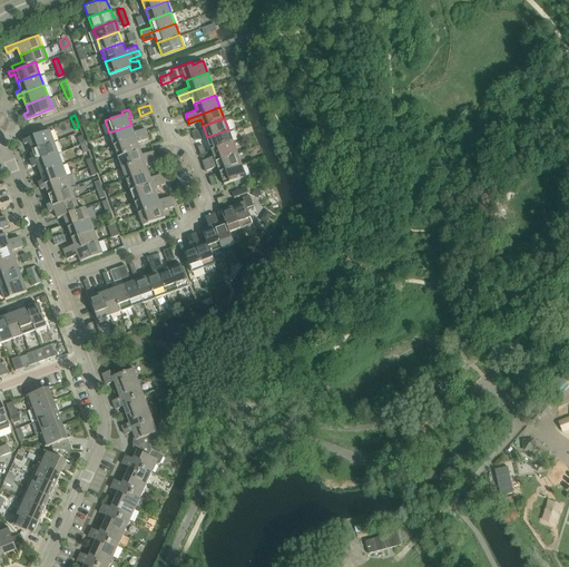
[(134,130),(131,125),(109,133),(114,144),(146,132),(145,127),(134,130)]
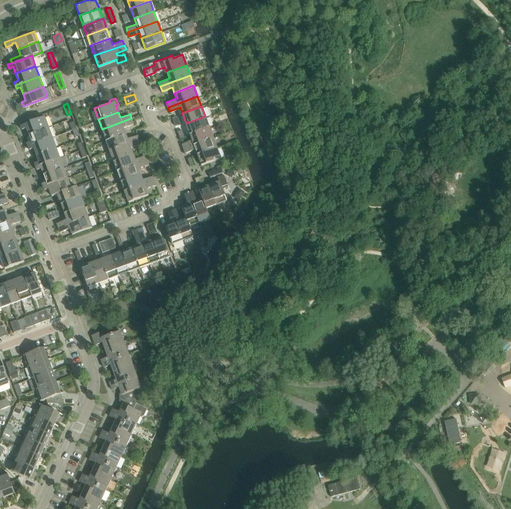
[(27,127),(29,133),(49,126),(45,115),(20,124),(22,128),(27,127)]
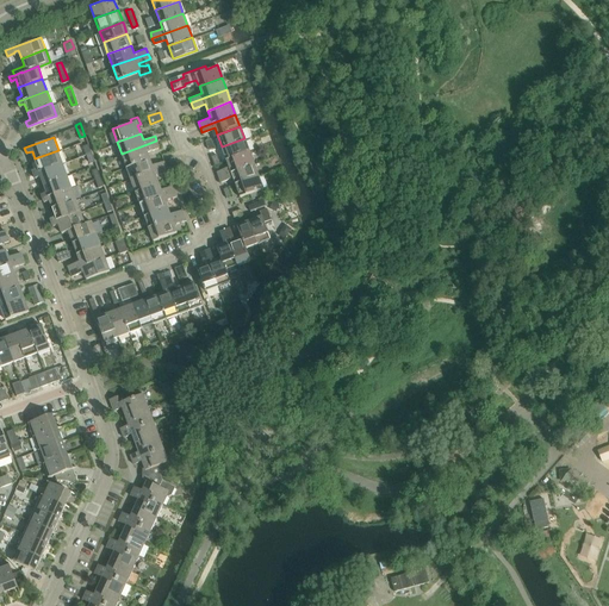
[(244,138),(222,147),(225,158),(249,150),(244,138)]
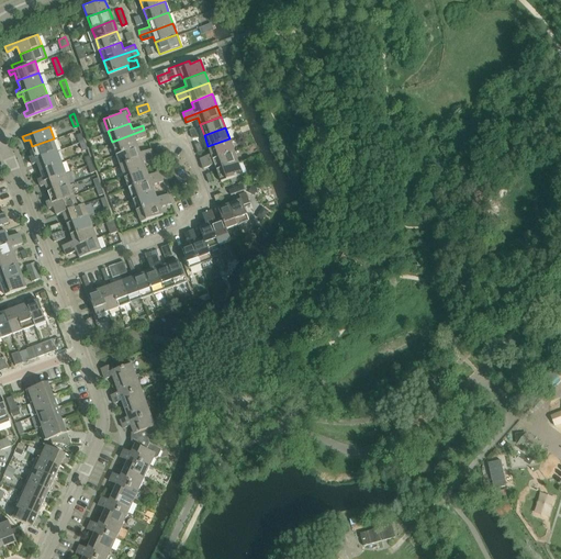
[(115,153),(137,144),(135,138),(146,135),(144,130),(112,142),(115,153)]
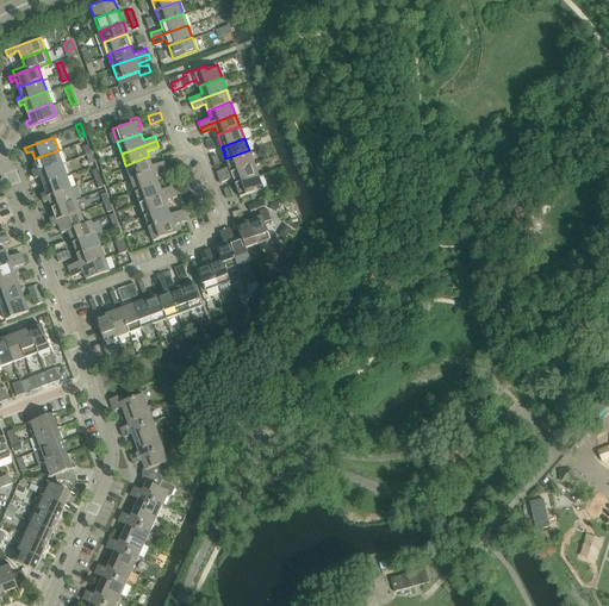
[(62,162),(58,150),(35,158),(37,167),(32,168),(33,173),(62,162)]
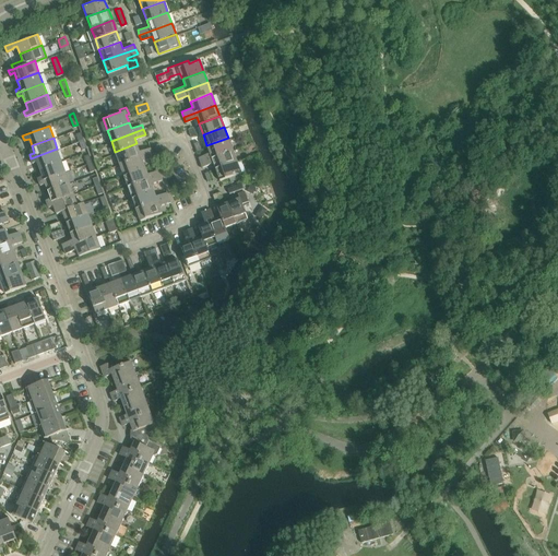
[(200,161),(233,149),(228,138),(206,145),(210,152),(198,156),(200,161)]
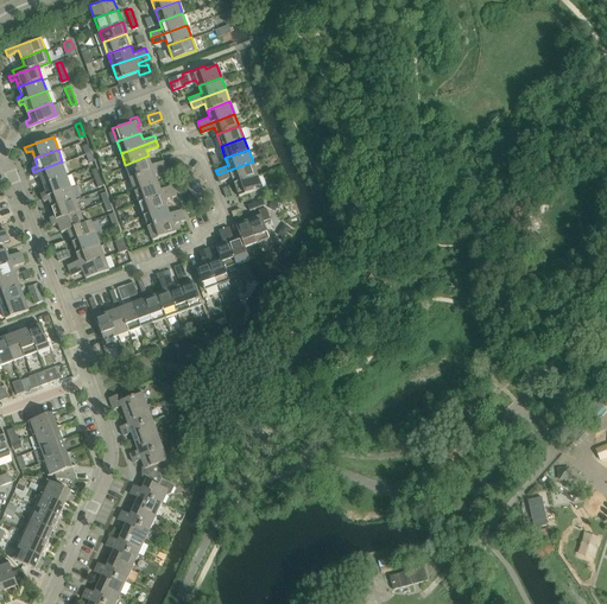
[(151,164),(149,156),(125,165),(130,177),(165,164),(163,159),(151,164)]
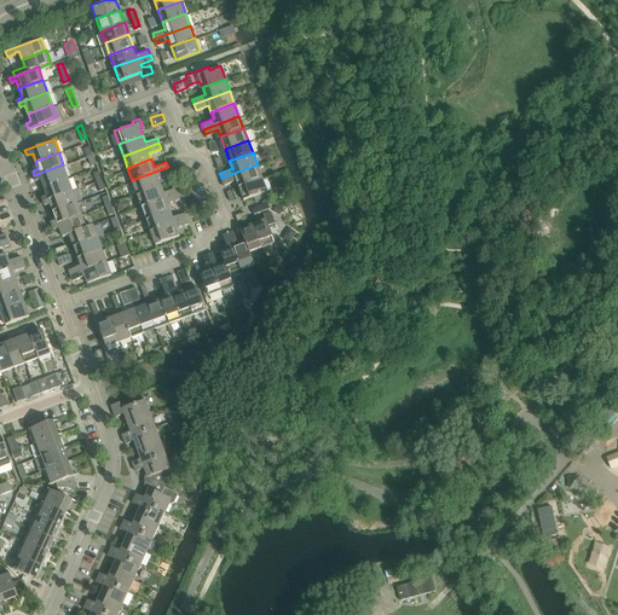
[(41,178),(44,185),(68,177),(63,164),(34,175),(36,180),(41,178)]
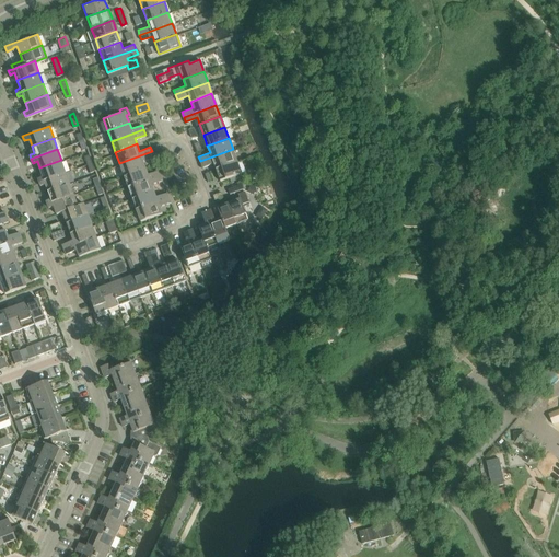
[(216,167),(236,160),(233,149),(200,161),(202,166),(213,162),(216,167)]
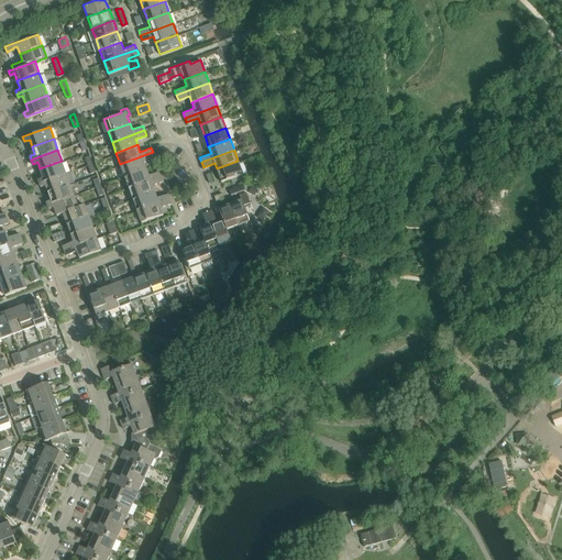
[(153,152),(120,164),(124,176),(146,167),(144,162),(154,157),(153,152)]
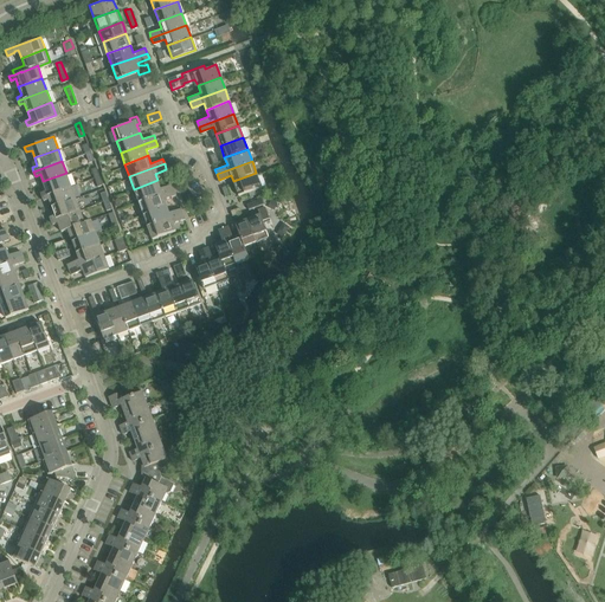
[(71,185),(66,173),(43,181),(46,189),(40,192),(42,195),(71,185)]
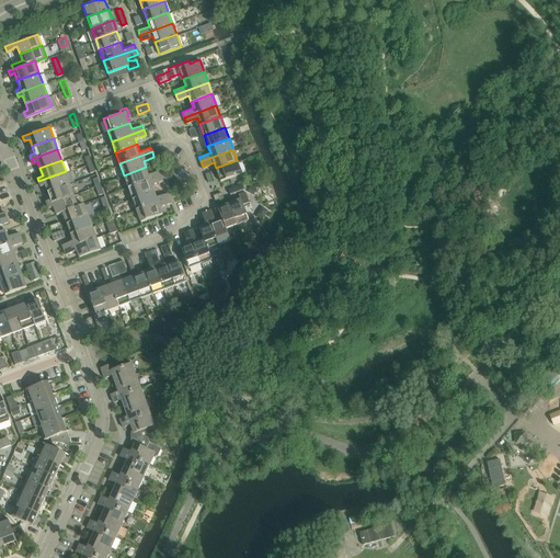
[(241,172),(237,160),(216,168),(220,180),(241,172)]
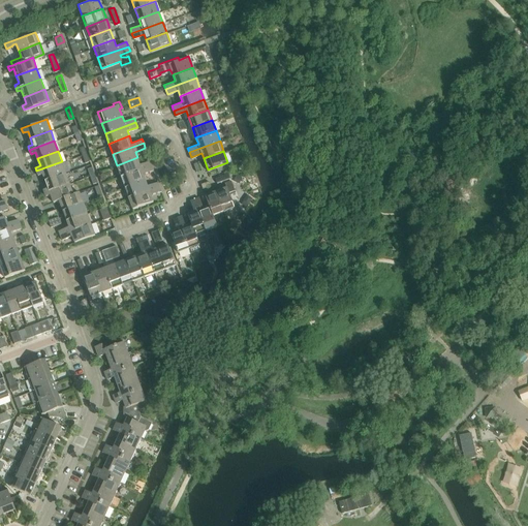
[(140,163),(137,157),(117,165),(121,176),(151,164),(150,159),(140,163)]
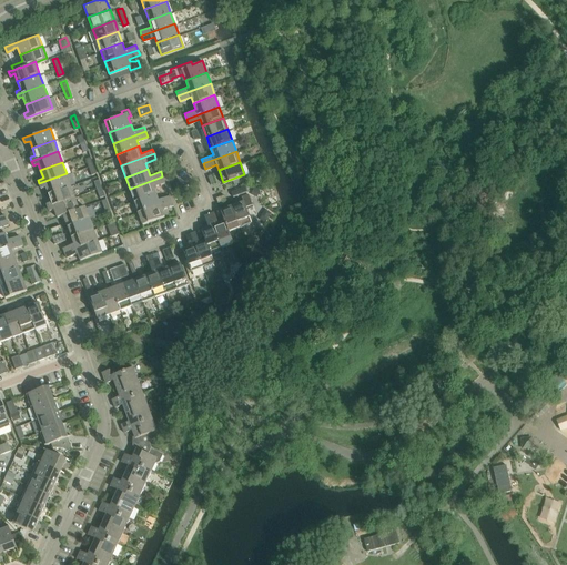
[(46,185),(49,192),(70,184),(67,173),(39,183),(41,188),(46,185)]
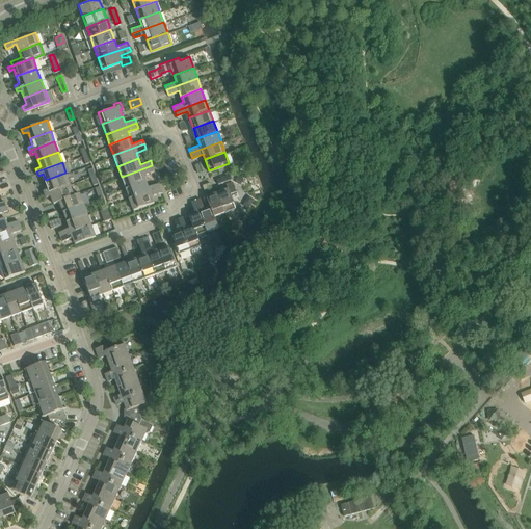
[(152,165),(122,177),(125,187),(145,180),(143,174),(154,170),(152,165)]
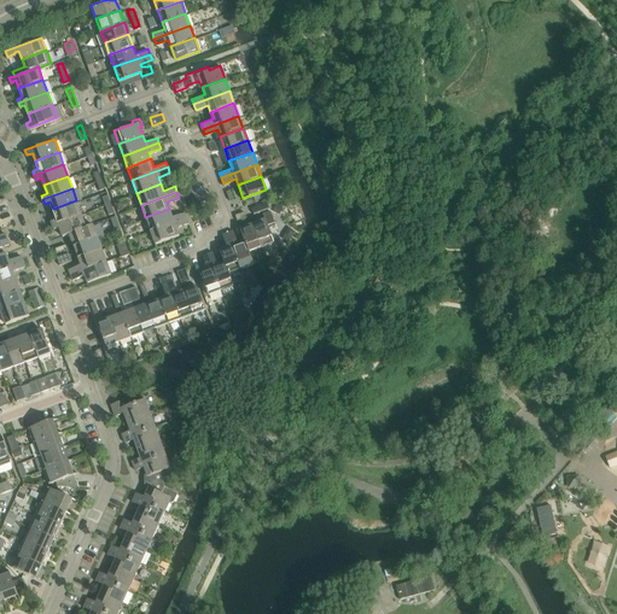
[(81,212),(76,200),(53,209),(56,218),(51,220),(52,223),(81,212)]
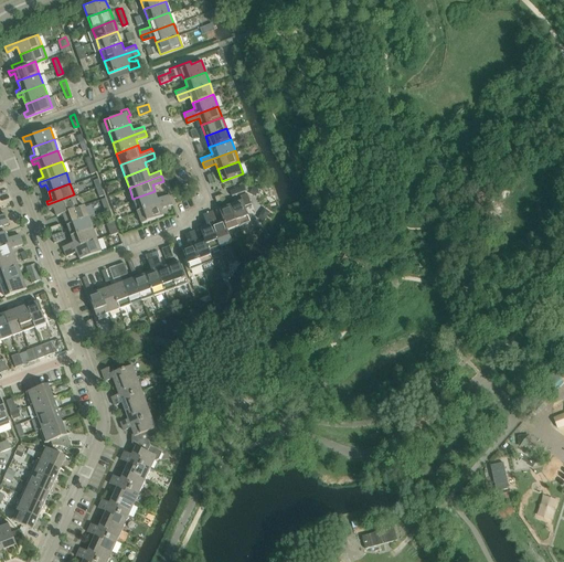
[(244,183),(230,189),(231,194),(245,189),(244,183)]
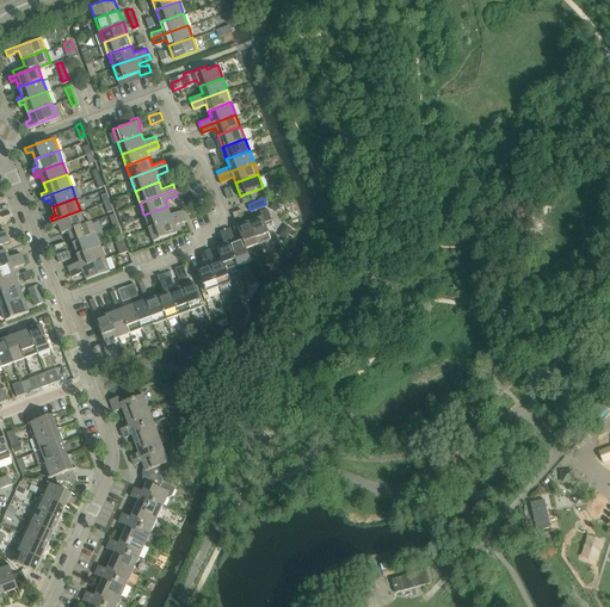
[(170,214),(167,206),(143,215),(148,227),(184,214),(182,209),(170,214)]
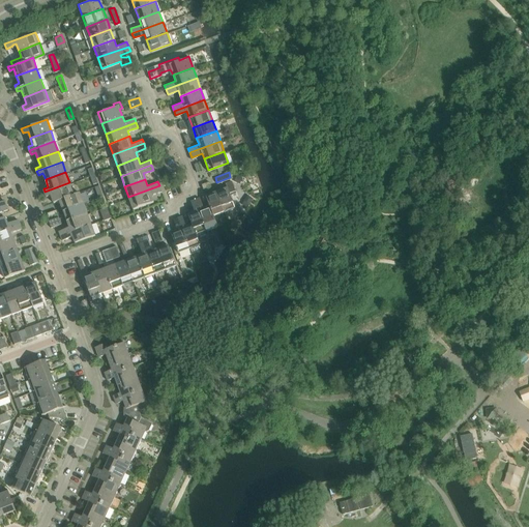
[(228,186),(216,191),(224,210),(235,206),(230,192),(236,188),(232,179),(226,181),(228,186)]
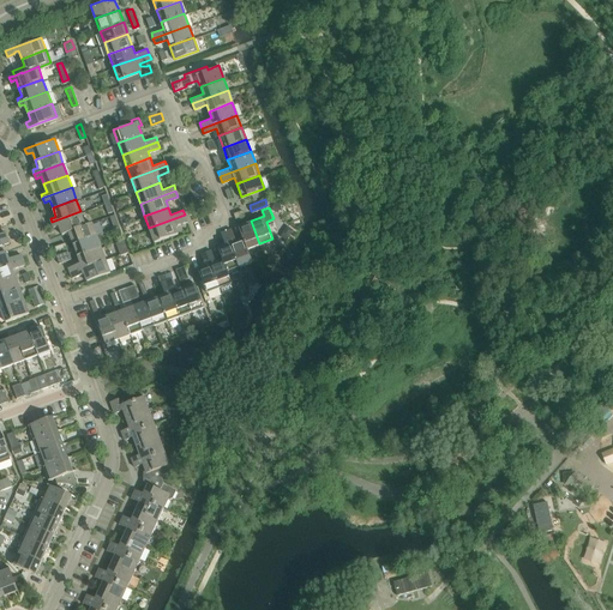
[(61,233),(68,230),(85,224),(85,223),(80,211),(52,222),(53,227),(59,224),(61,233)]
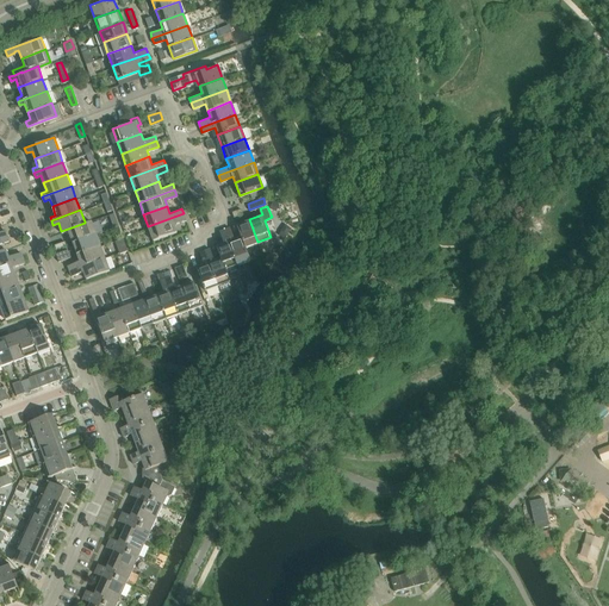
[(185,219),(184,213),(148,226),(153,239),(176,231),(173,223),(185,219)]
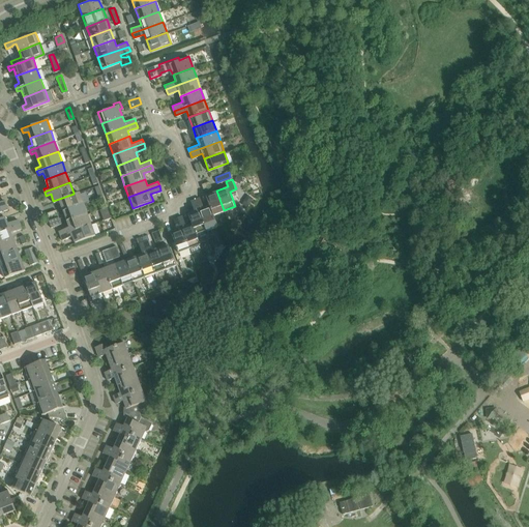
[(79,191),(74,193),(74,194),(59,199),(63,209),(83,202),(79,191)]
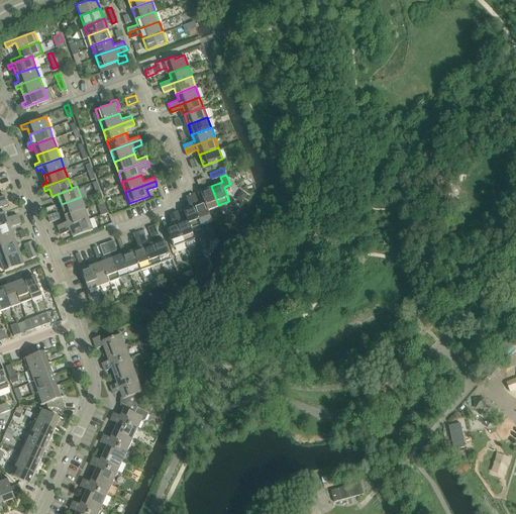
[(208,209),(218,205),(211,186),(200,190),(204,200),(205,200),(208,209)]
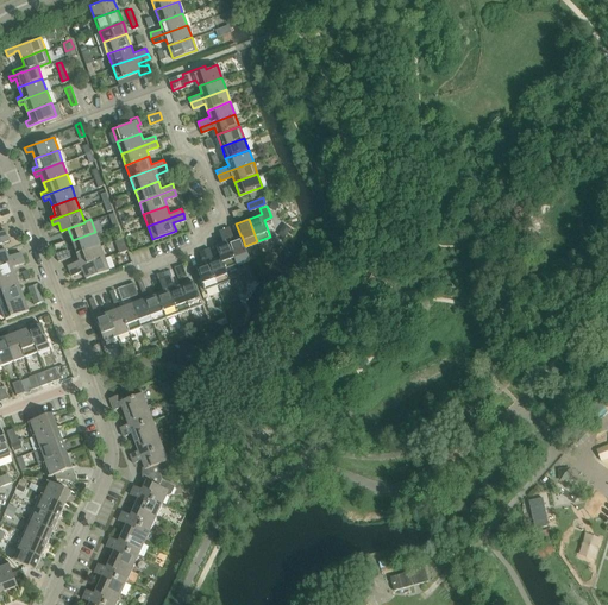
[(224,227),(237,263),(250,258),(245,246),(242,235),(240,235),(234,238),(230,226),(224,227)]
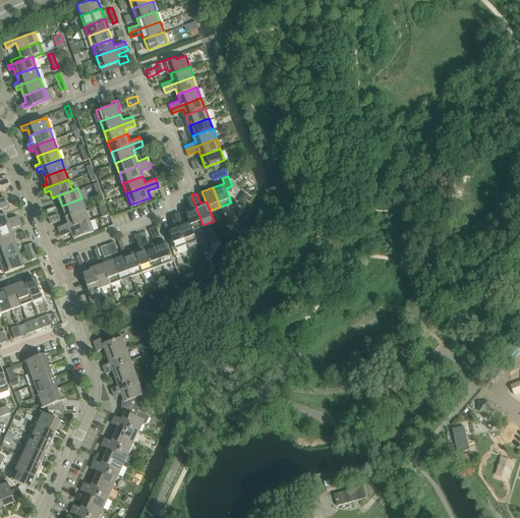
[(192,229),(203,225),(191,194),(187,196),(190,207),(184,210),(188,220),(189,220),(192,229)]
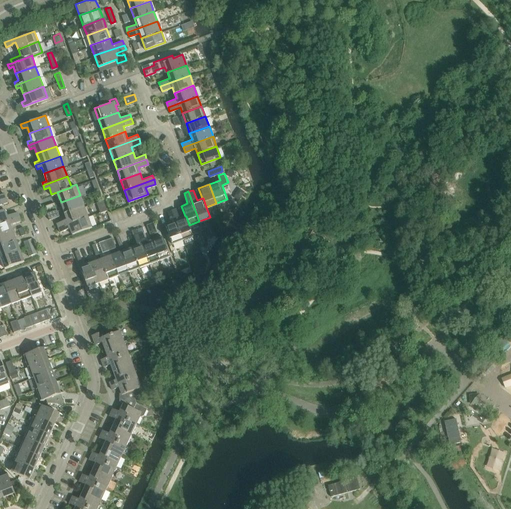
[(61,202),(65,213),(84,205),(80,195),(61,202)]
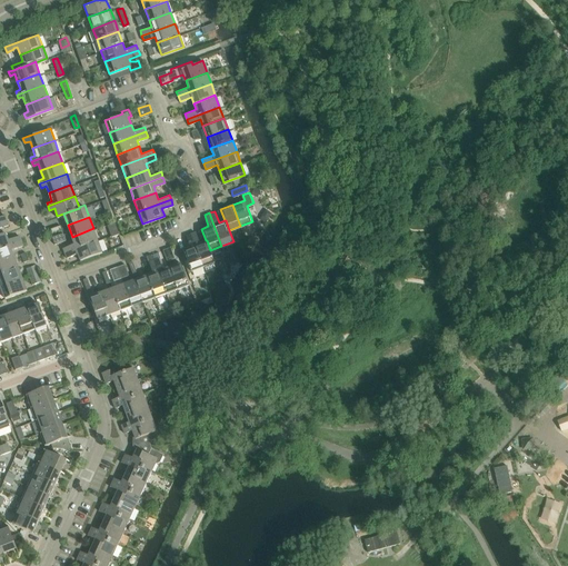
[(62,247),(65,251),(98,239),(93,228),(72,237),(75,242),(62,247)]
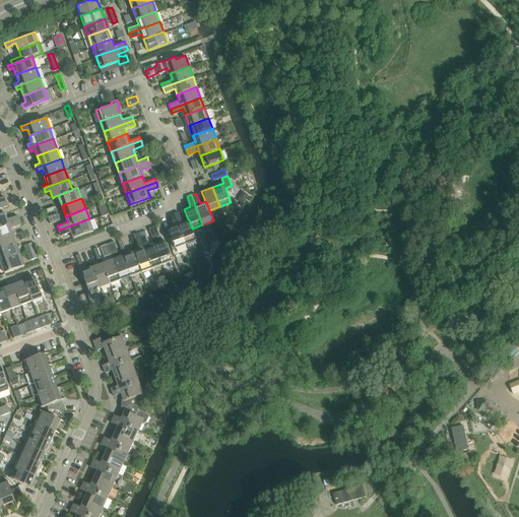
[(5,211),(0,213),(0,225),(19,218),(17,214),(7,217),(5,211)]
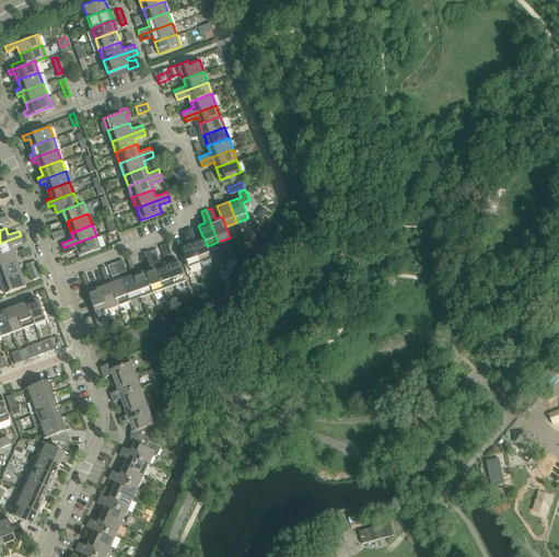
[(61,228),(50,231),(54,240),(65,235),(61,228)]
